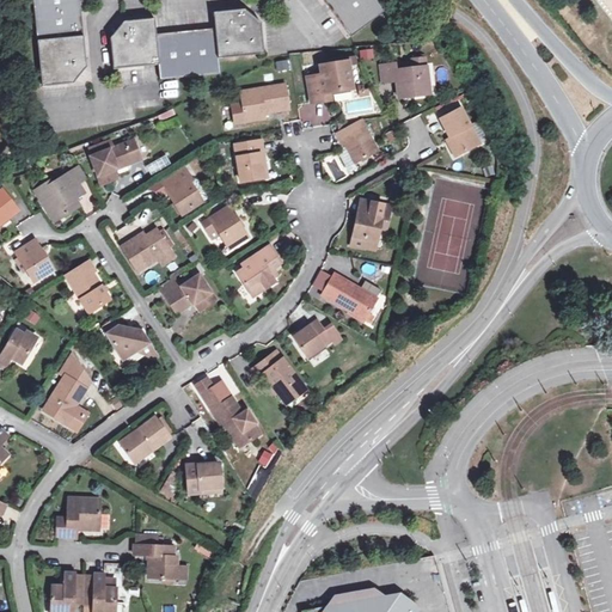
[(44,86),(74,84),(83,73),(90,65),(84,14),(83,0),(35,0),(40,37),(44,86)]
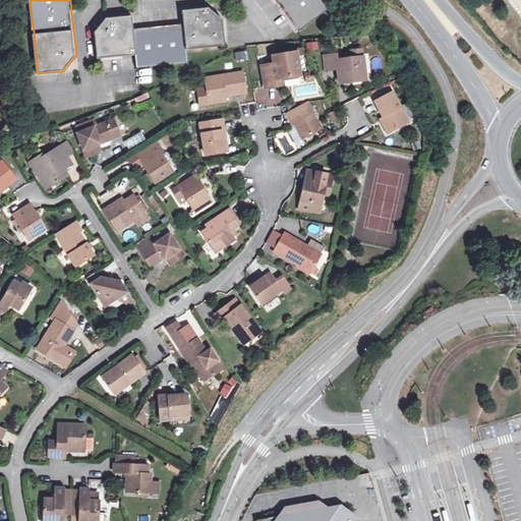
[(274,0),(285,14),(298,32),(330,8),(324,0),(274,0)]
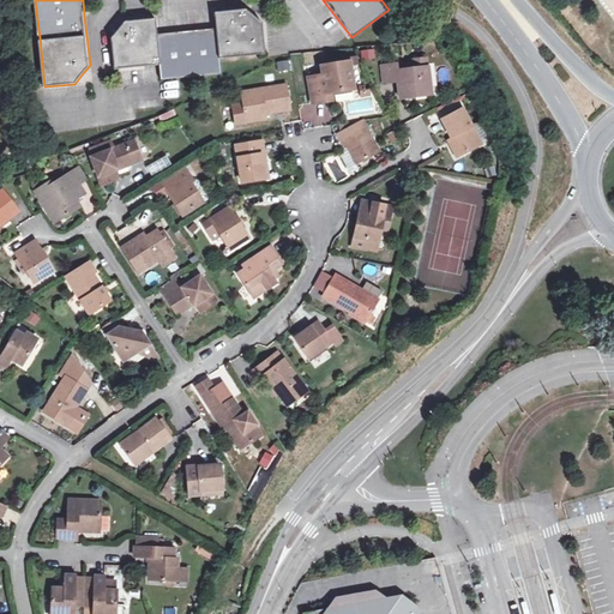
[(613,24),(613,0),(593,0),(613,25),(613,24)]
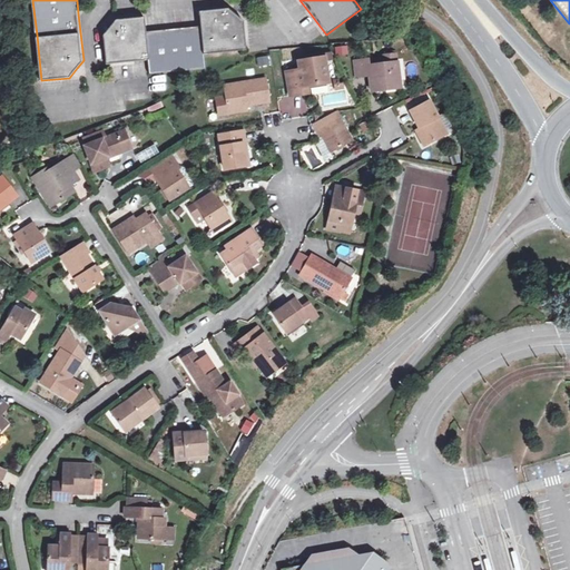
[(150,59),(151,74),(207,68),(206,53),(248,50),(245,19),(237,15),(229,8),(202,10),(203,26),(175,28),(148,30),(146,16),(117,19),(111,26),(105,33),(108,64),(150,59)]
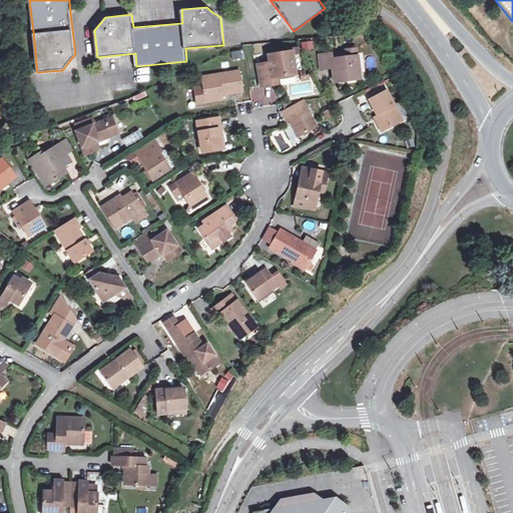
[(313,40),(302,40),(302,49),(314,48),(313,40)]
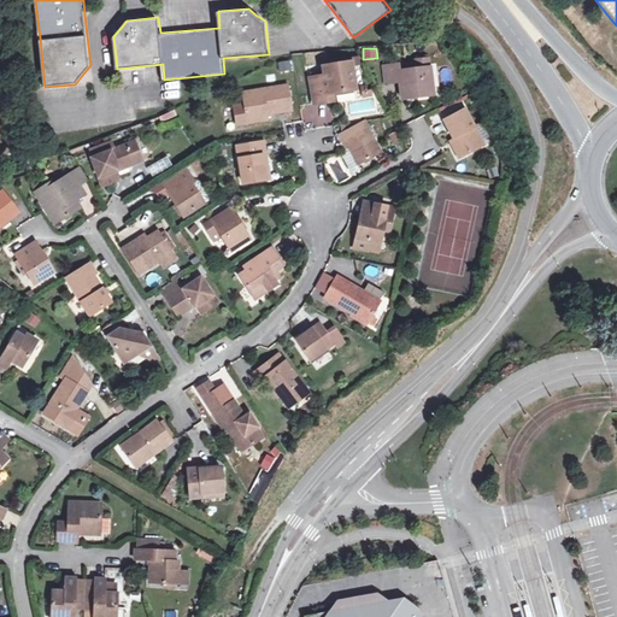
[(278,70),(291,69),(289,59),(277,60),(278,70)]
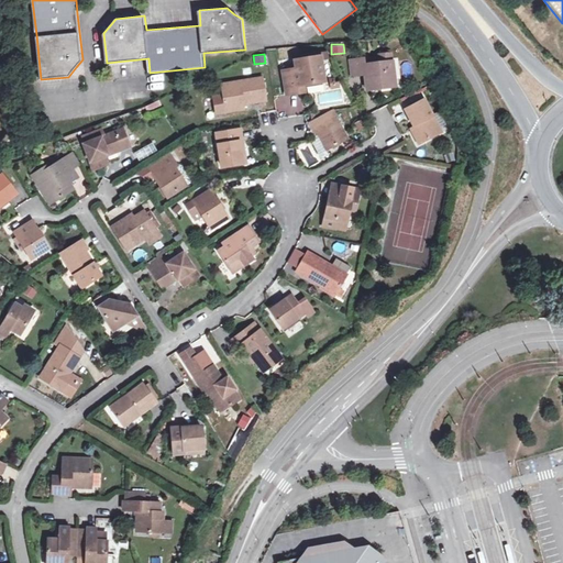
[(394,61),(392,61),(381,61),(365,62),(364,56),(352,57),(353,73),(365,72),(366,84),(374,84),(386,83),(386,86),(396,85),(394,61)]
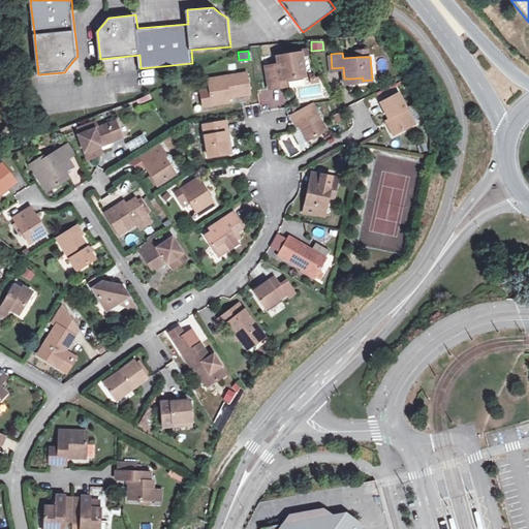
[(301,58),(300,54),(279,57),(280,64),(267,66),(270,88),(285,85),(285,79),(304,75),(301,58)]
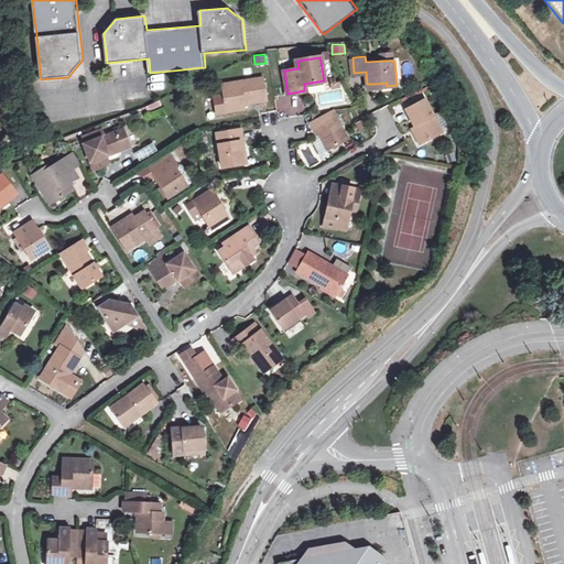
[(224,87),(225,95),(228,108),(228,111),(247,108),(247,102),(268,99),(264,76),(230,82),(224,87)]
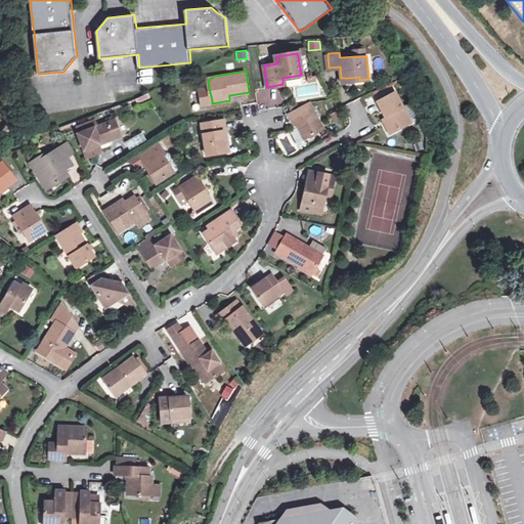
[(203,101),(212,100),(209,88),(201,90),(203,101)]
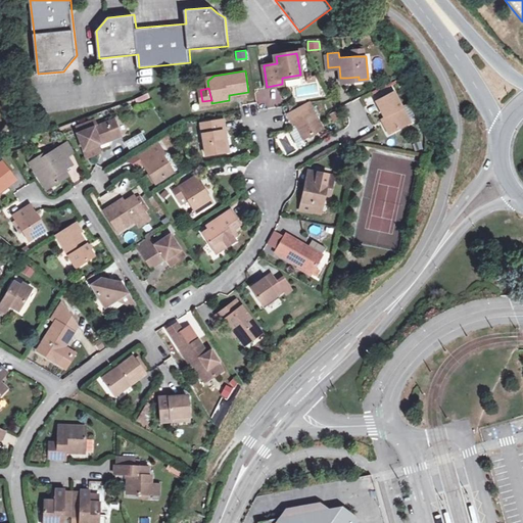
[(255,89),(256,107),(281,106),(280,88),(255,89)]
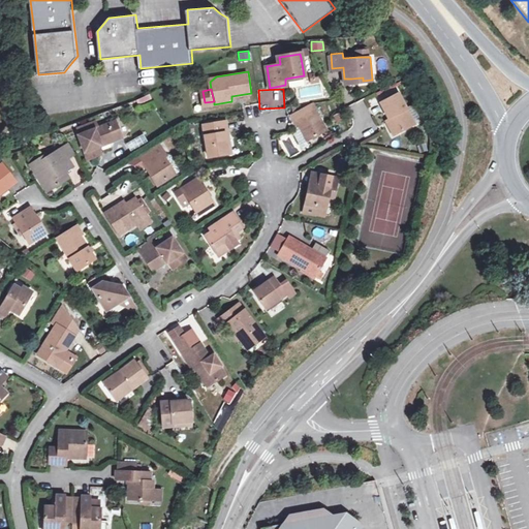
[(381,100),(391,118),(397,131),(415,123),(399,91),(381,100)]
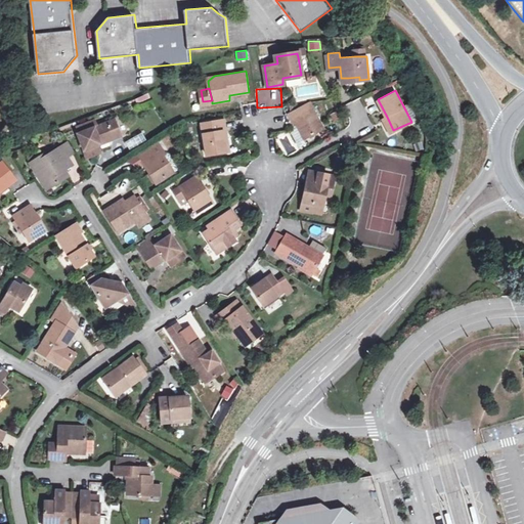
[(307,102),(292,112),(289,114),(293,121),(294,120),(298,126),(305,139),(323,129),(308,102),(307,102)]
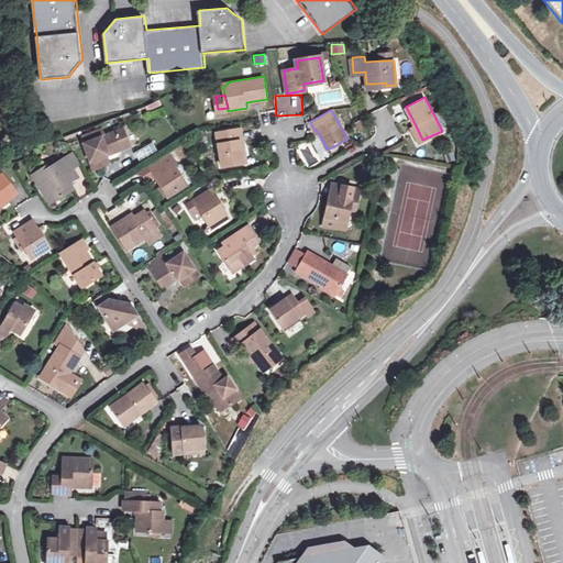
[(311,113),(313,120),(330,110),(311,113)]
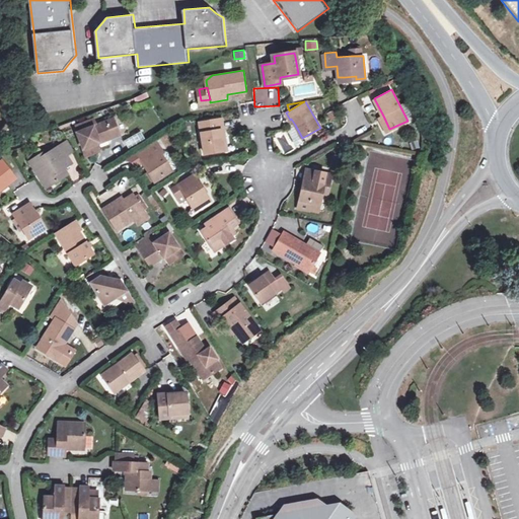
[(389,129),(383,116),(379,118),(386,131),(389,129)]
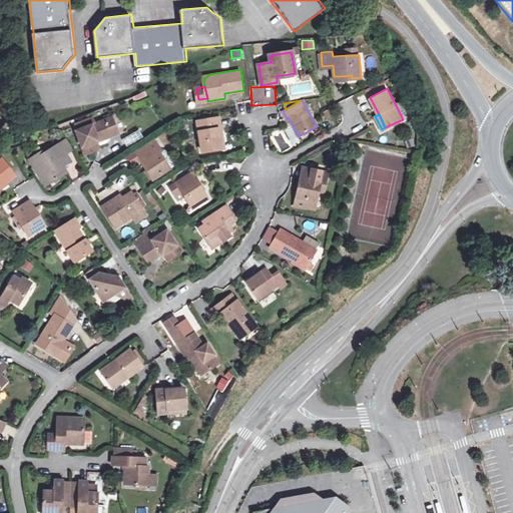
[(219,129),(223,128),(222,117),(199,121),(204,151),(222,149),(219,129)]
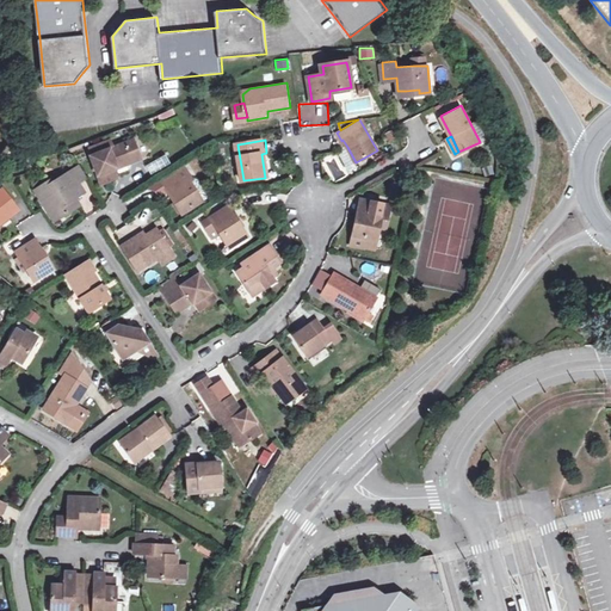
[(116,171),(121,168),(119,165),(141,156),(135,141),(112,149),(111,148),(115,147),(113,141),(92,149),(94,156),(93,156),(105,184),(119,179),(116,171)]
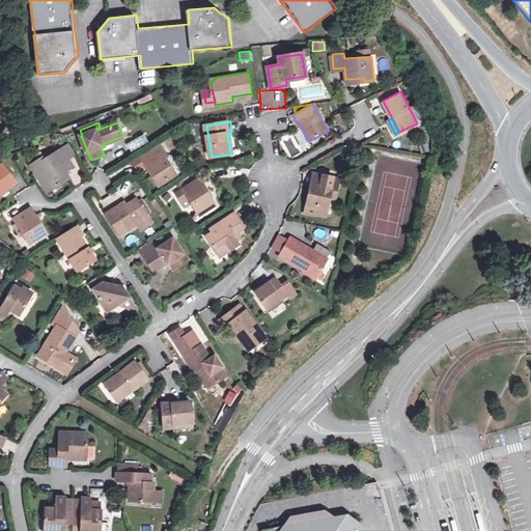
[(302,128),(295,132),(303,144),(309,141),(302,128)]
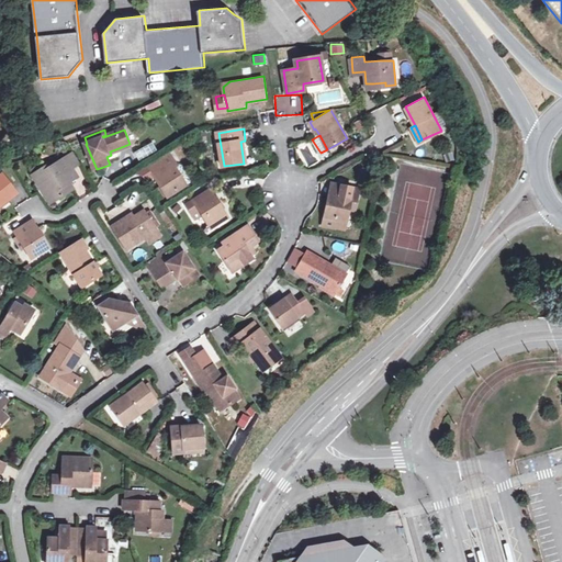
[(136,158),(155,149),(150,142),(132,150),(136,158)]
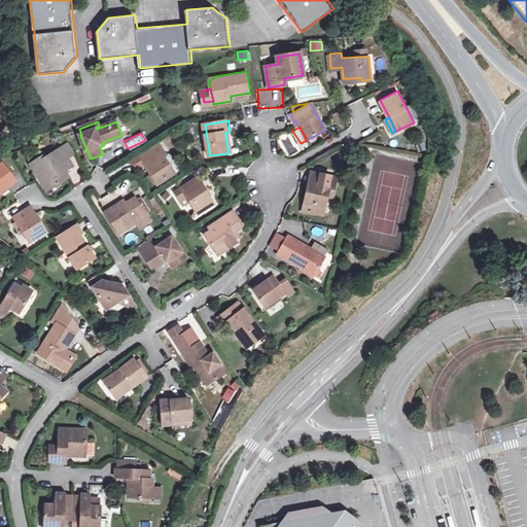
[(124,138),(121,135),(103,142),(104,145),(124,138)]
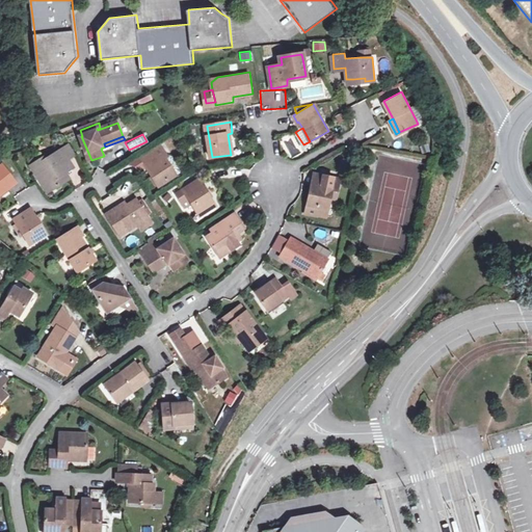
[(41,162),(31,167),(48,193),(61,185),(58,180),(68,174),(75,168),(70,160),(77,156),(70,145),(52,157),(51,156),(41,162)]
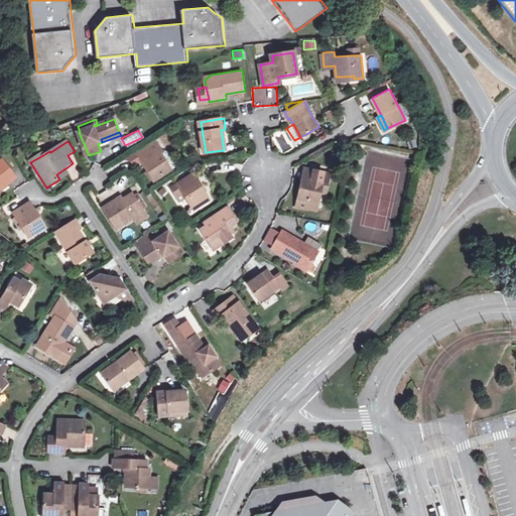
[(156,181),(173,170),(163,154),(165,153),(158,142),(139,154),(156,181)]
